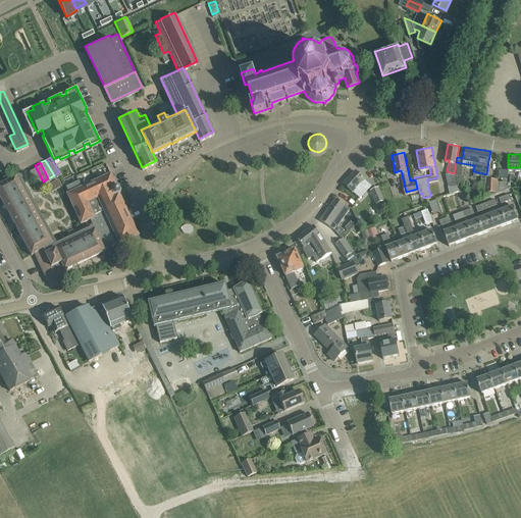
[(43,182),(35,165),(29,168),(38,185),(43,182)]
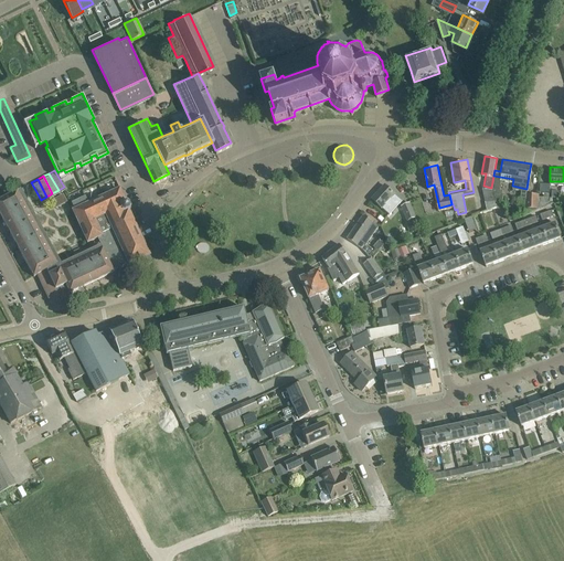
[(380,203),(389,211),(401,198),(392,189),(384,182),(372,196),(380,203)]
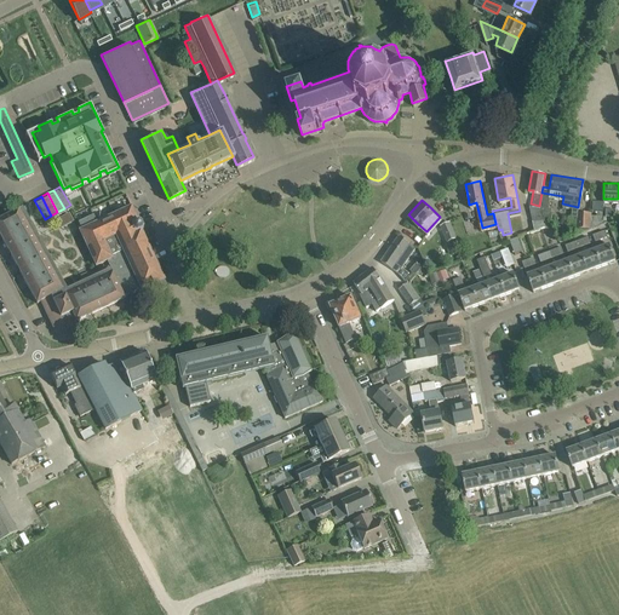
[(605,213),(614,214),(615,201),(606,201),(605,213)]
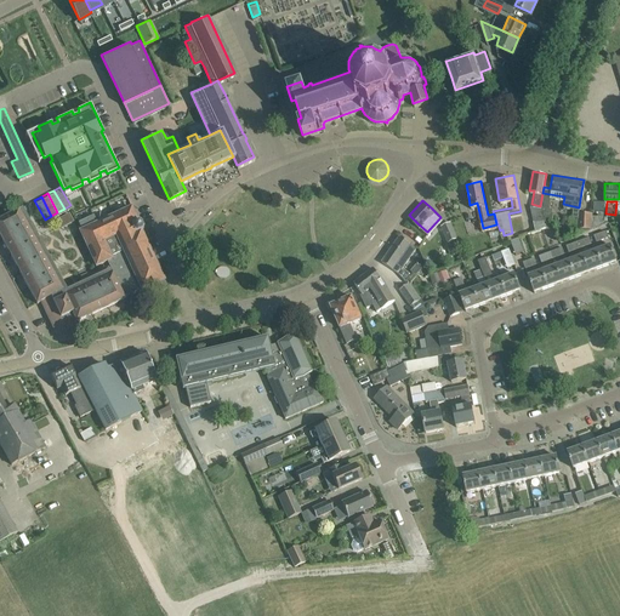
[(44,296),(46,302),(64,294),(77,318),(124,296),(123,292),(140,285),(123,247),(111,252),(111,255),(106,257),(111,266),(66,286),(22,204),(0,215),(0,233),(37,300),(44,296)]
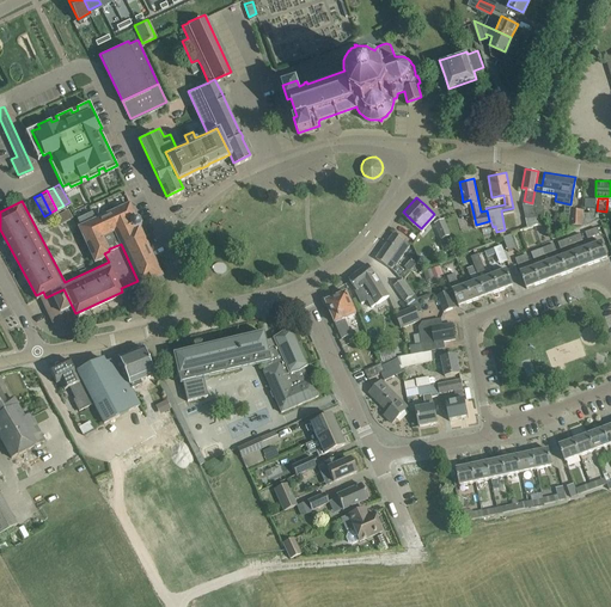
[(93,258),(104,253),(109,251),(109,249),(121,244),(138,281),(142,290),(164,280),(139,224),(140,224),(136,215),(135,216),(128,201),(95,216),(91,209),(77,215),(80,224),(78,225),(93,258)]
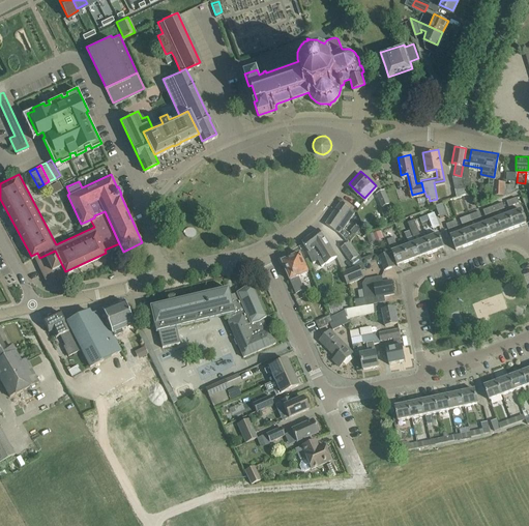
[(453,174),(451,174),(454,186),(463,185),(461,176),(453,174)]
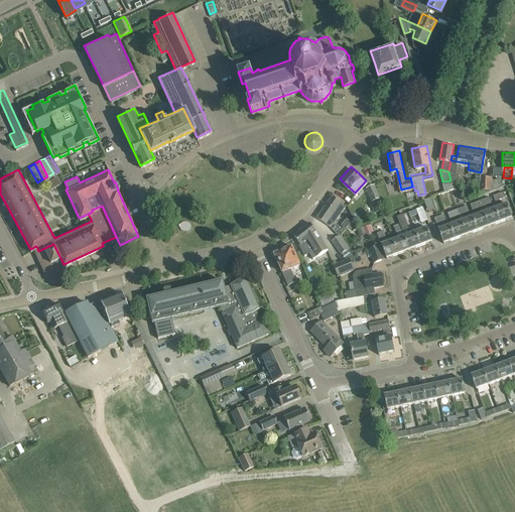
[(500,176),(491,176),(491,175),(480,174),(479,193),(489,188),(489,187),(500,183),(500,176)]
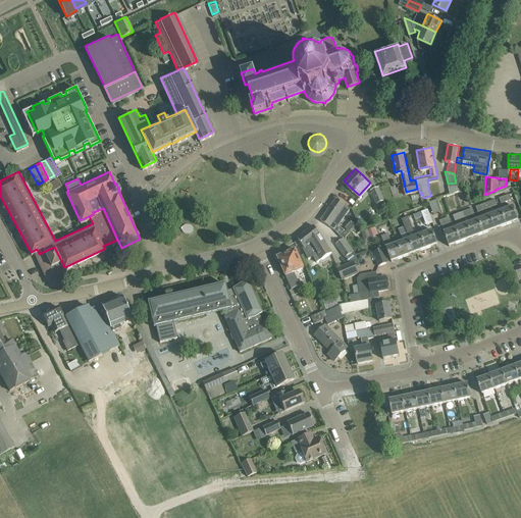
[(384,196),(378,184),(370,188),(376,200),(384,196)]
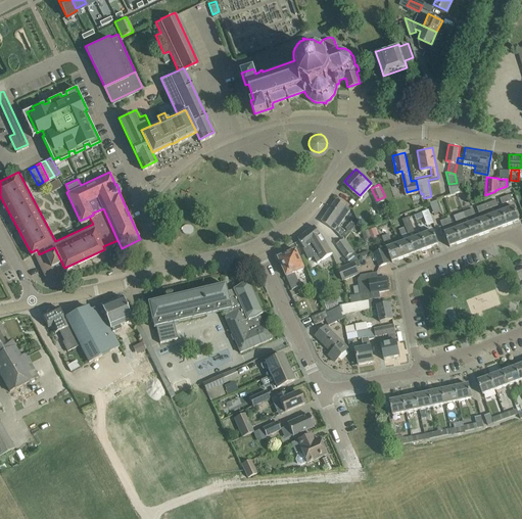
[(458,185),(451,185),(452,194),(459,191),(458,185)]
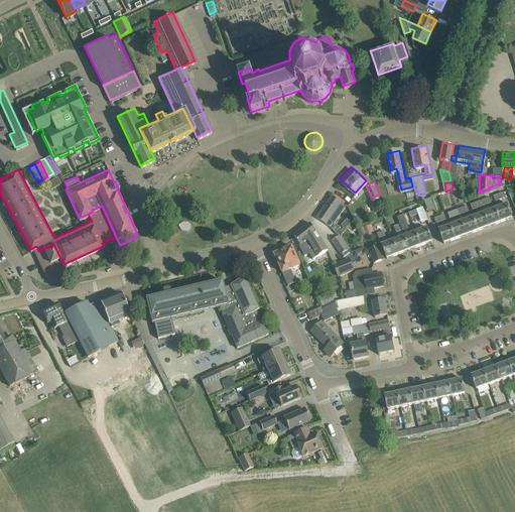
[(502,189),(493,193),(495,198),(504,195),(504,194),(509,192),(505,182),(500,184),(502,189)]
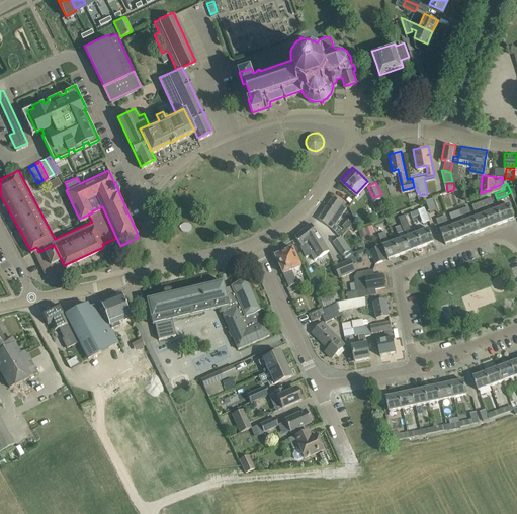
[(326,222),(332,226),(346,203),(341,200),(332,194),(318,216),(326,222)]
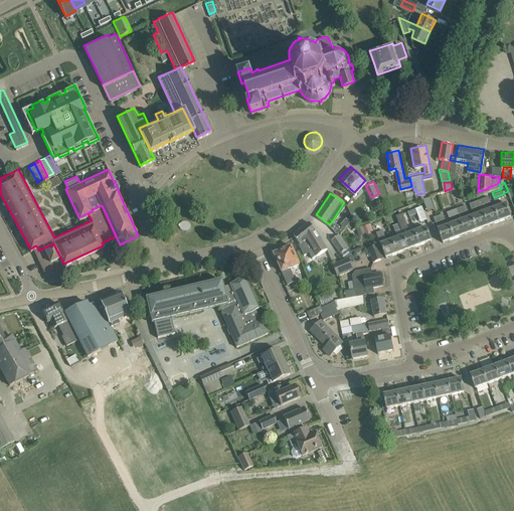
[(488,193),(478,197),(480,202),(490,199),(488,193)]
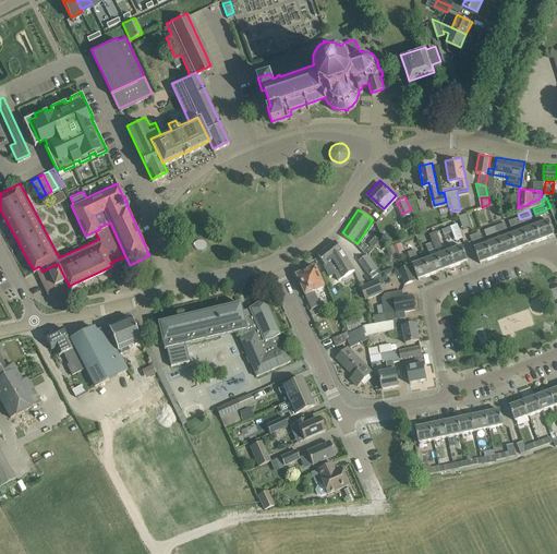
[(458,213),(462,226),(470,224),(465,211),(458,213)]
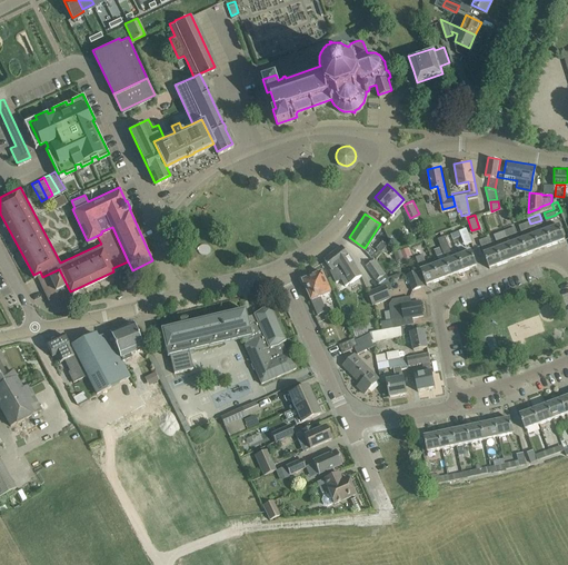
[(530,224),(528,218),(518,222),(520,228),(530,224)]
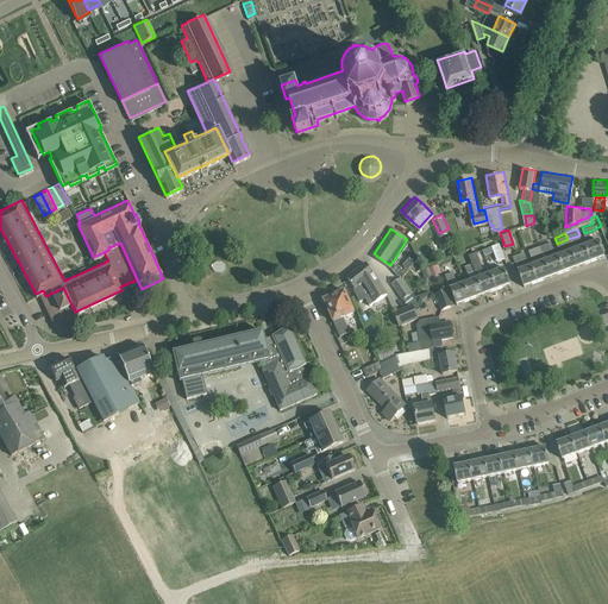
[(599,238),(584,243),(590,258),(603,252),(599,238)]
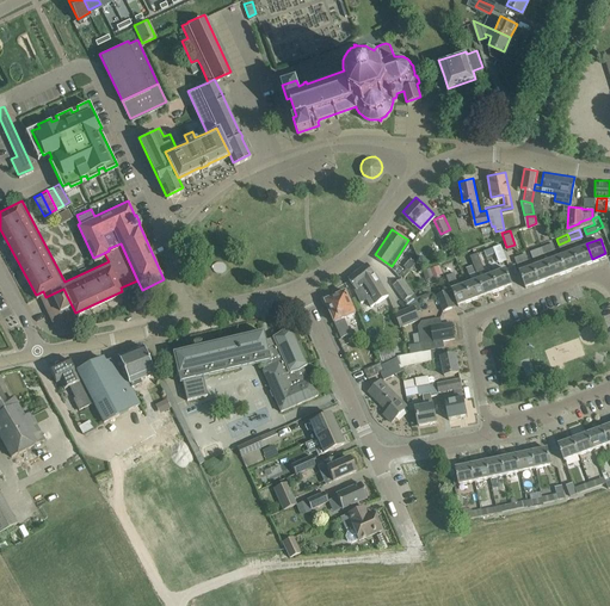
[(553,240),(541,245),(543,251),(555,246),(553,240)]
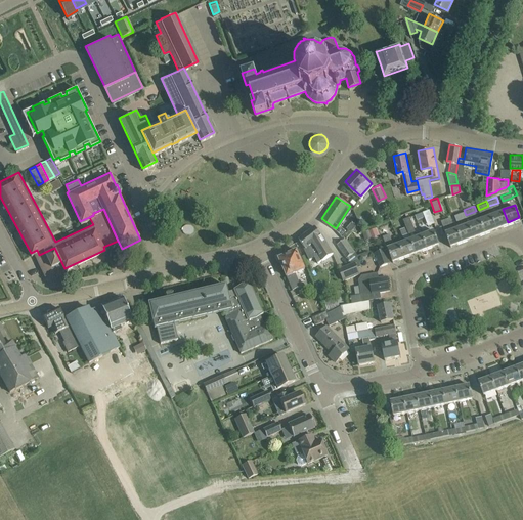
[(424,214),(427,223),(434,220),(429,207),(416,212),(417,217),(424,214)]
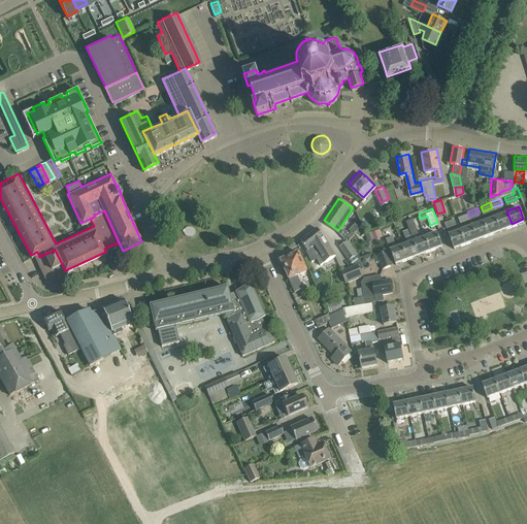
[(506,210),(495,215),(500,228),(512,224),(506,210)]
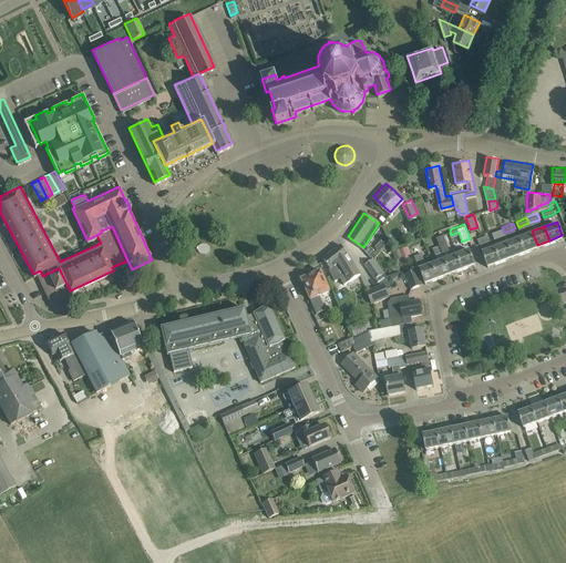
[(504,233),(502,227),(492,231),(494,236),(504,233)]
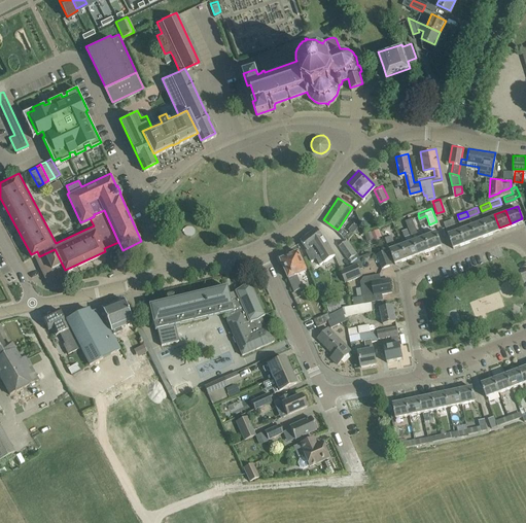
[(494,214),(483,218),(487,232),(499,228),(494,214)]
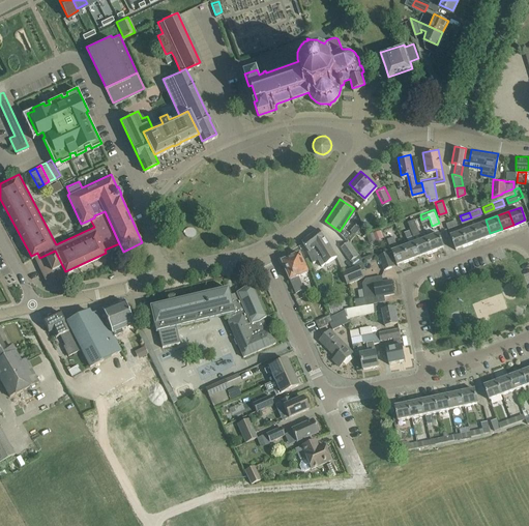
[(458,223),(456,216),(445,221),(447,226),(458,223)]
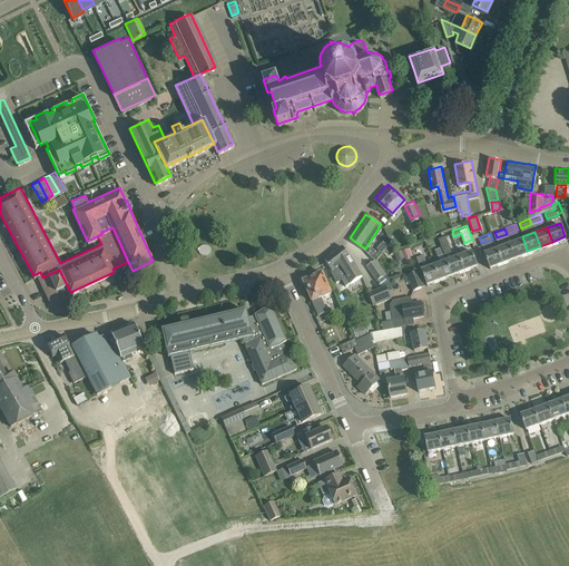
[(438,236),(441,244),(452,272),(464,267),(459,253),(453,255),(445,234),(438,236)]
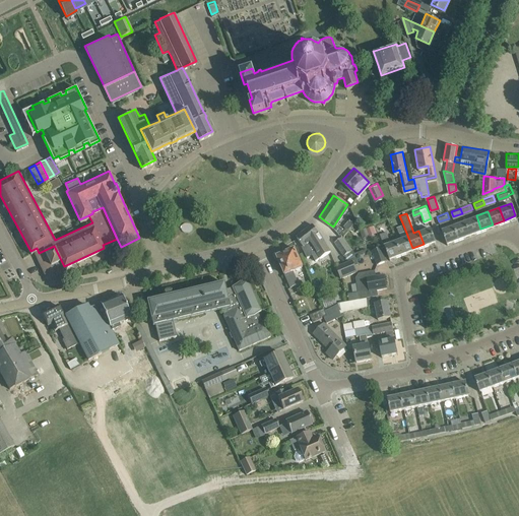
[(476,215),(464,220),(469,233),(480,229),(476,215)]
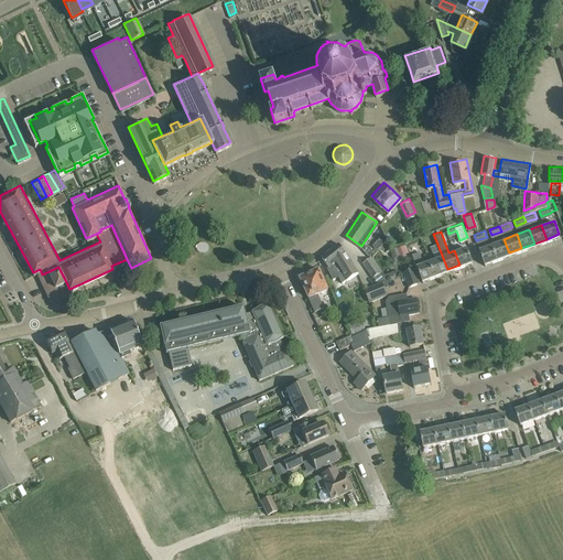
[(378,235),(371,243),(376,247),(382,239),(378,235)]
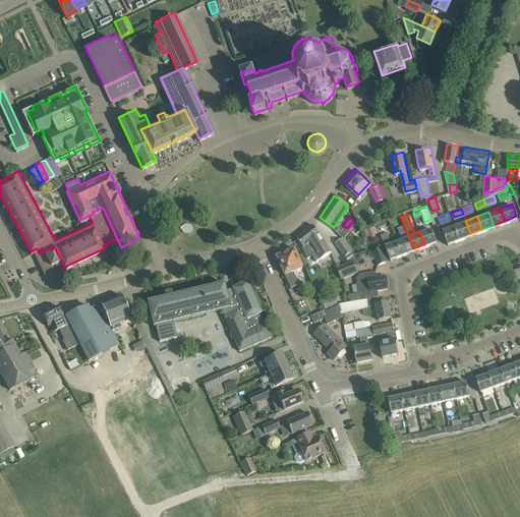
[(465,221),(454,225),(459,238),(470,233),(465,221)]
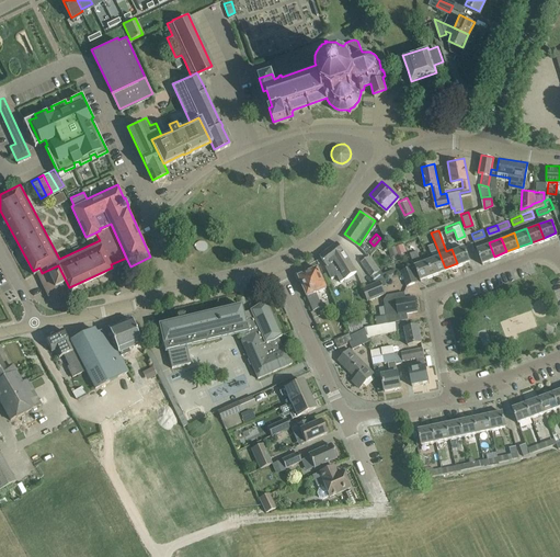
[(326,264),(331,275),(336,271),(340,279),(355,269),(344,250),(336,240),(319,253),(327,263),(326,264)]
